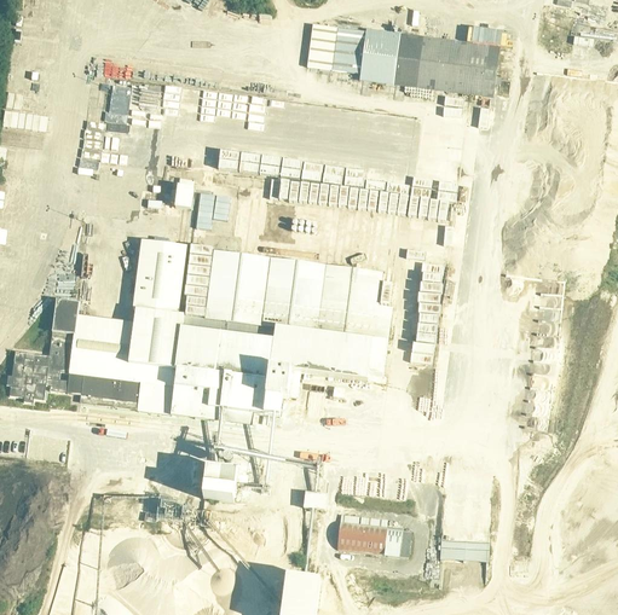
[(338,27),(331,69),(359,73),(359,77),(492,96),(494,82),(498,83),(500,77),(495,76),(498,47),(365,29),(365,30),(338,27)]
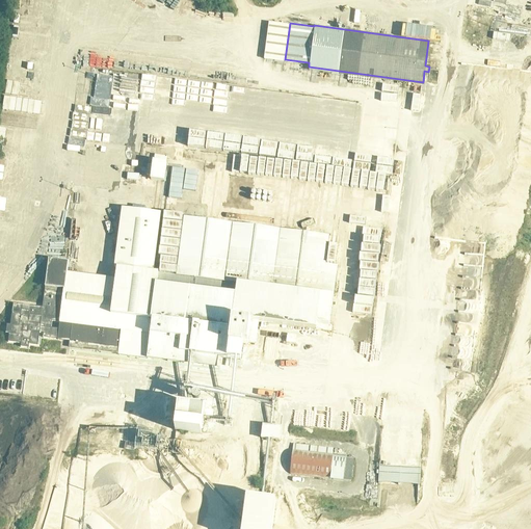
[(153,158),(151,177),(155,178),(160,178),(164,179),(166,160),(162,159),(157,158),(153,158)]
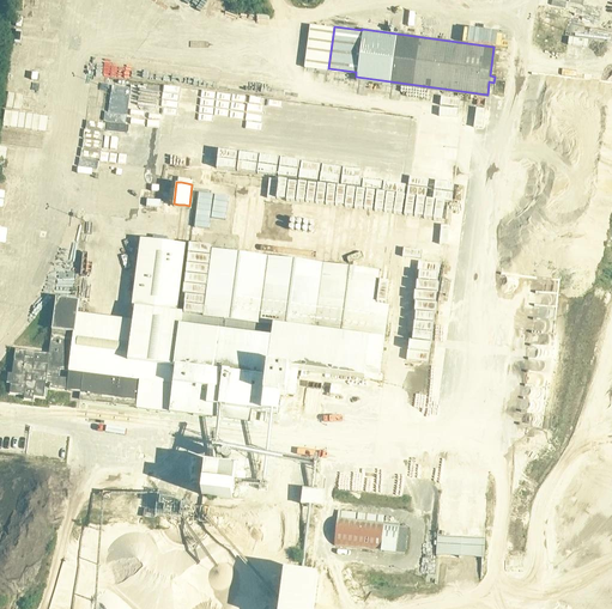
[(581,241),(582,231),(569,231),(569,241),(581,241)]
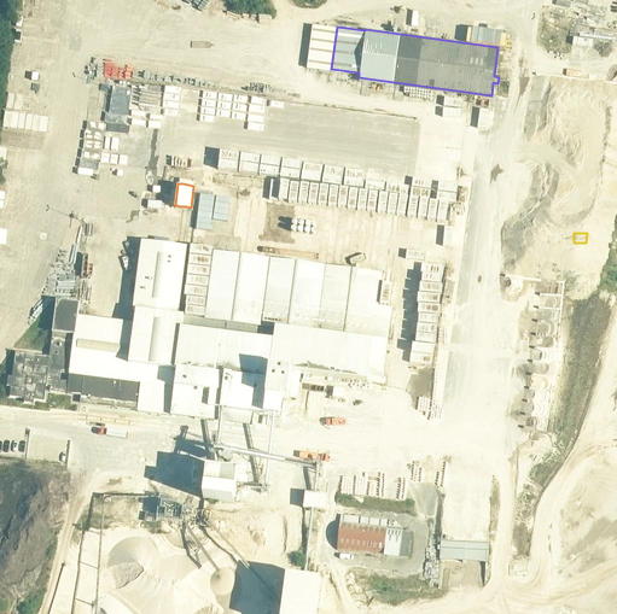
[(287,397),(287,396),(291,369),(383,381),(384,374),(382,374),(391,303),(386,303),(380,302),(377,302),(380,270),(376,269),(368,268),(361,268),(353,267),(345,265),(338,264),(331,264),(324,263),(316,262),(309,261),(302,259),(295,259),(287,258),(280,257),(273,256),(265,255),(257,255),(250,253),(243,252),(214,249),(205,316),(178,313),(186,245),(181,244),(175,243),(141,239),(132,308),(135,308),(134,320),(77,313),(79,300),(56,297),(48,354),(13,349),(11,374),(6,374),(5,384),(10,384),(9,393),(23,396),(23,399),(33,401),(33,397),(42,398),(45,382),(48,384),(48,389),(80,392),(79,399),(137,407),(137,408),(219,419),(220,407),(223,407),(221,417),(250,421),(251,411),(278,414),(280,396),(287,397)]
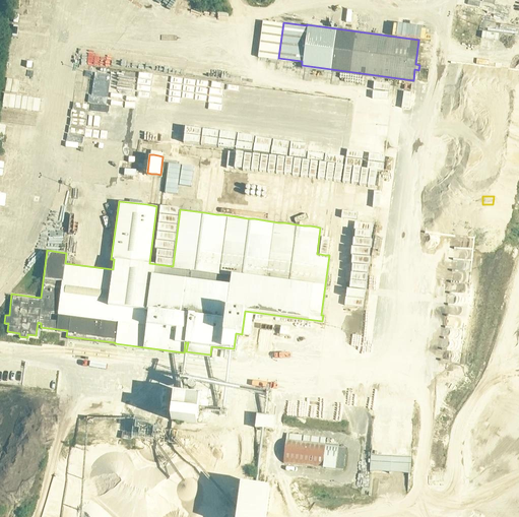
[(170,417),(196,421),(199,395),(173,392),(170,417)]
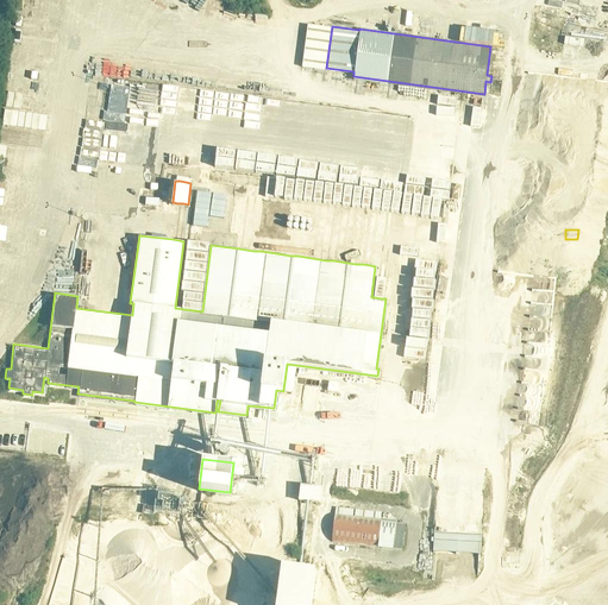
[(313,499),(315,486),(301,484),(300,497),(313,499)]
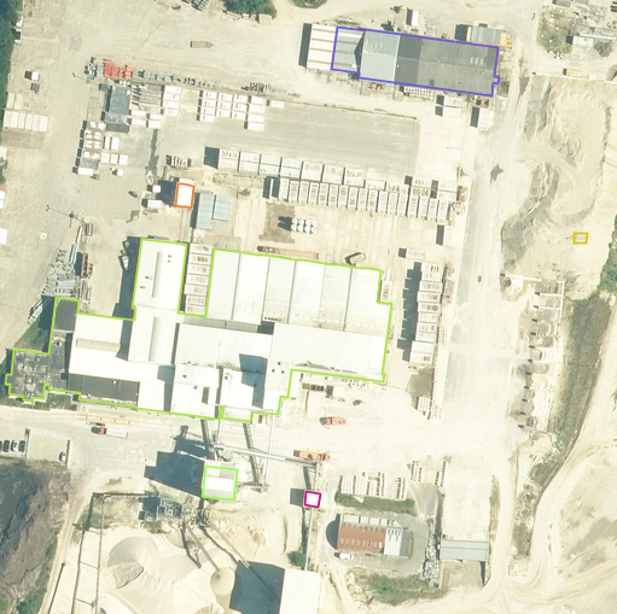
[(153,520),(156,512),(145,509),(143,519),(153,520)]
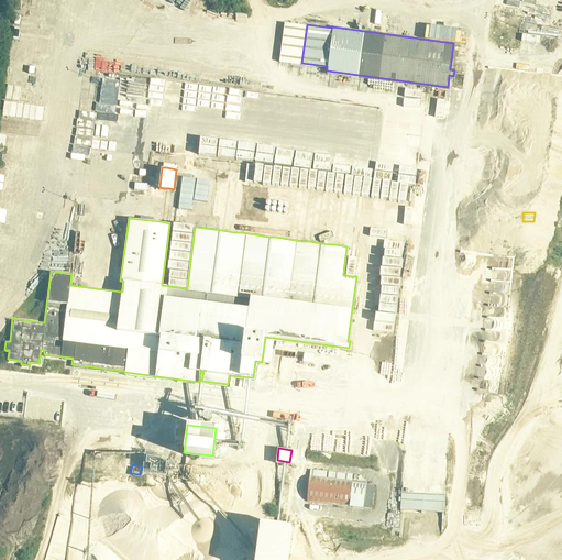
[(349,505),(352,478),(308,472),(305,498),(349,505)]
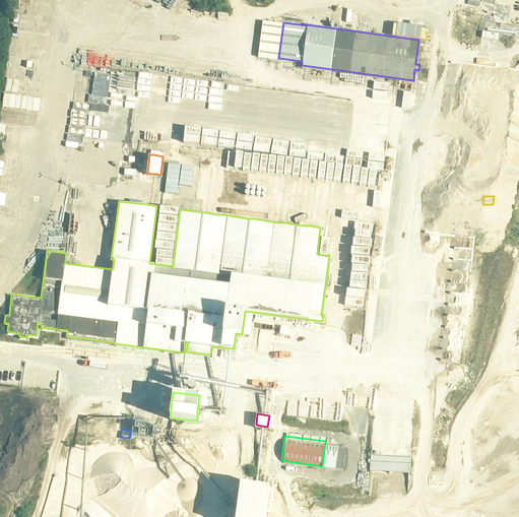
[(372,453),(372,470),(412,470),(412,453),(372,453)]
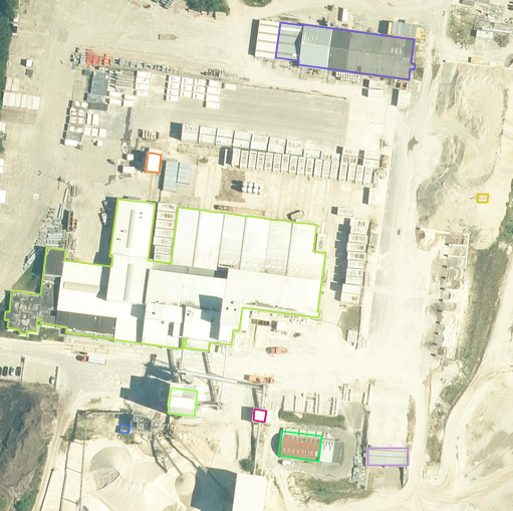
[(238,478),(233,510),(261,510),(266,482),(238,478)]
